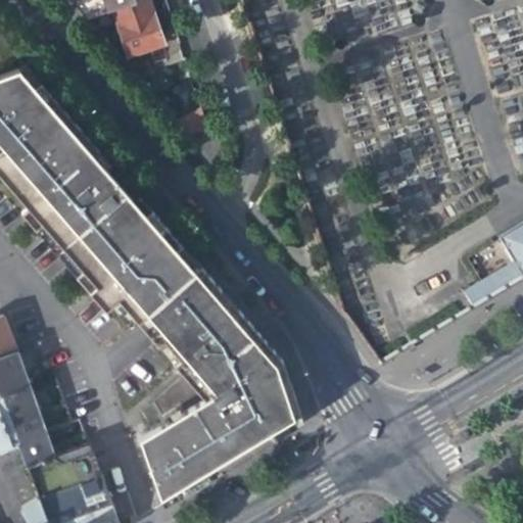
[(89,20),(112,11),(145,0),(70,0),(77,6),(89,20)]
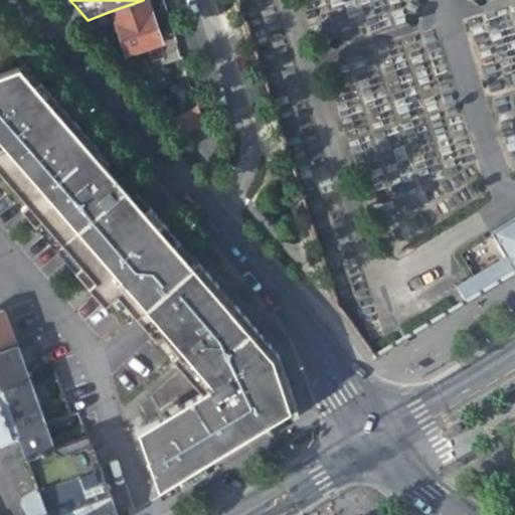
[(154,18),(147,0),(143,0),(111,11),(128,57),(163,44),(154,18)]
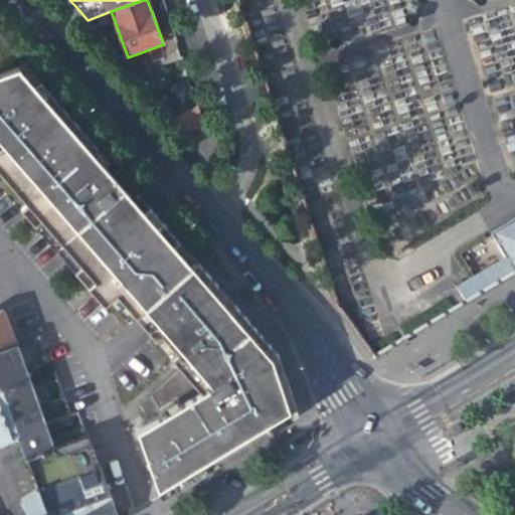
[(35,87),(40,82),(27,66),(18,68),(35,87)]
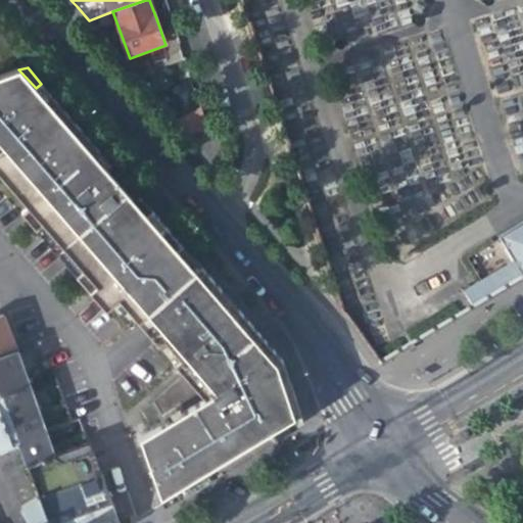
[(161,504),(177,494),(251,450),(275,436),(301,421),(298,412),(280,359),(269,345),(265,349),(249,331),(253,328),(152,210),(146,216),(126,193),(132,188),(119,173),(113,178),(93,155),(99,150),(41,84),(36,88),(18,69),(0,76),(0,176),(26,204),(18,210),(34,228),(39,223),(80,267),(74,273),(104,307),(115,297),(135,320),(141,315),(159,336),(153,341),(182,373),(151,398),(163,420),(136,436),(158,494),(161,504)]
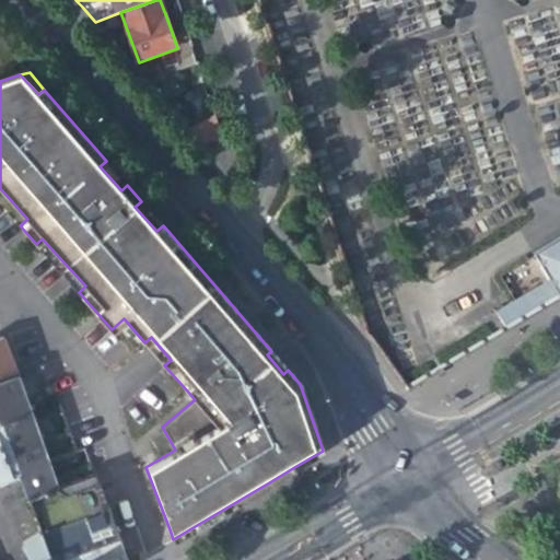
[(121,190),(127,185),(106,161),(100,166),(121,190)]
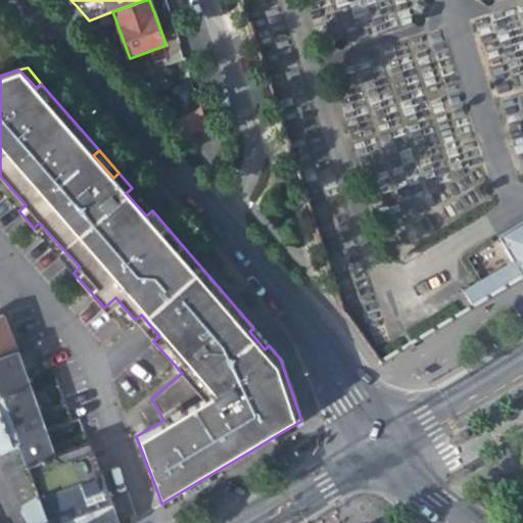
[(152,210),(132,188),(126,193),(146,216),(152,210)]
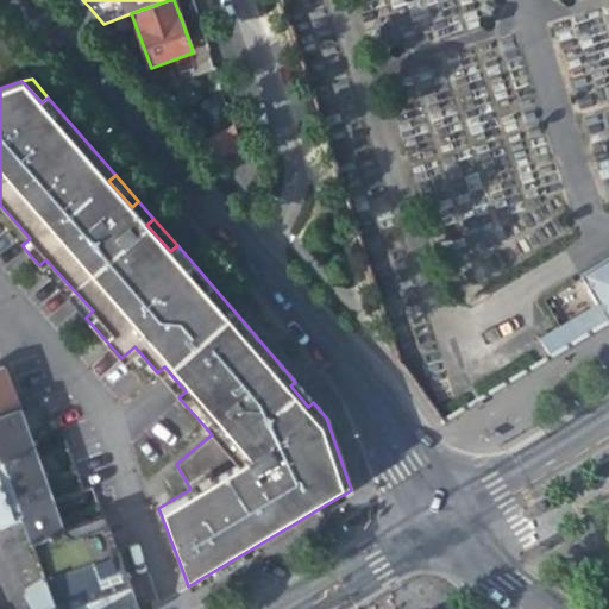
[(39,265),(86,318),(93,311),(45,259),(39,265)]
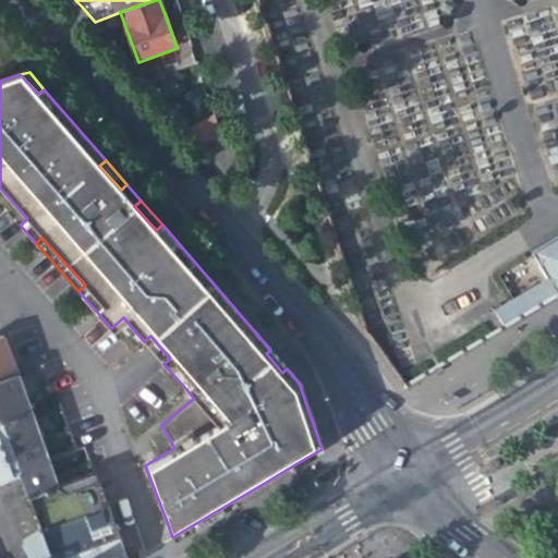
[(557,239),(531,255),(545,280),(556,299),(557,296),(557,239)]
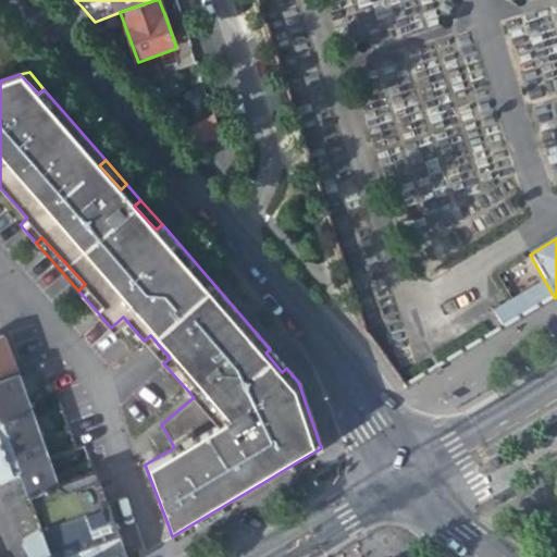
[(544,280),(510,300),(492,311),(503,330),(555,298),(544,280)]
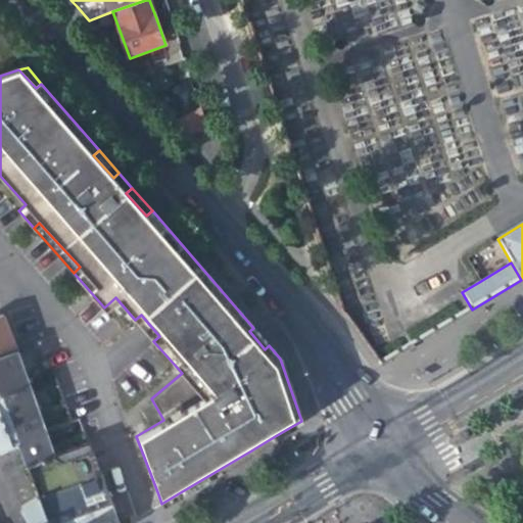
[(0,316),(0,391),(29,468),(56,458),(27,372),(6,314),(0,316)]
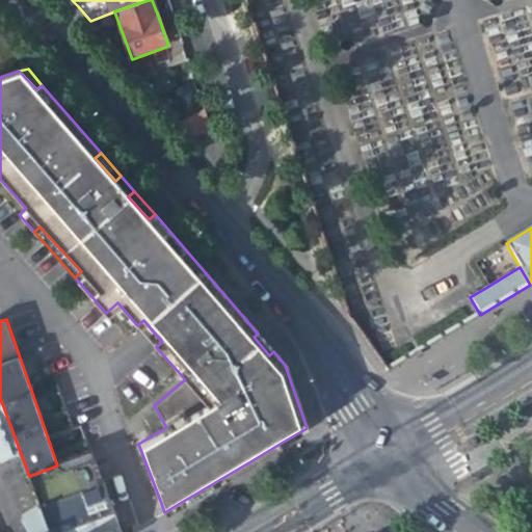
[(137,325),(156,347),(162,342),(143,320),(137,325)]
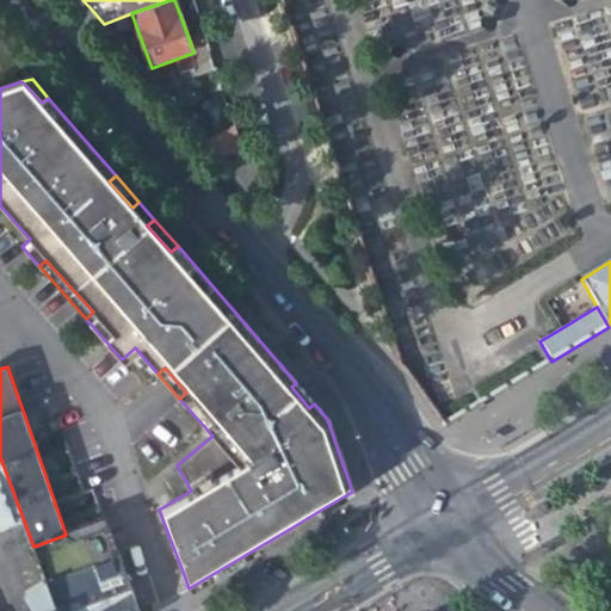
[(314,403),(296,383),(291,387),(309,408),(314,403)]
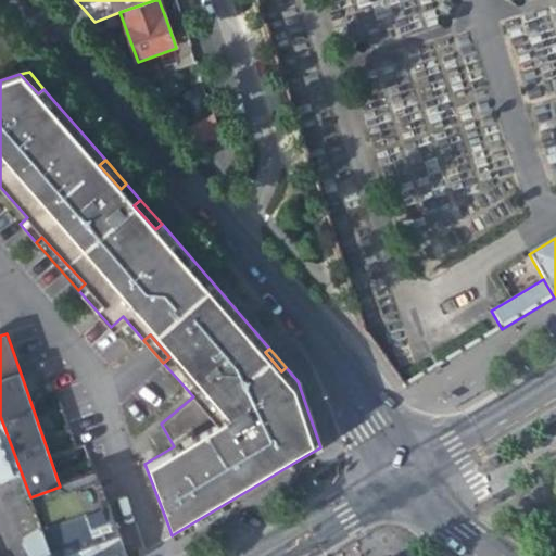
[(0,479),(20,471),(1,421),(0,421),(0,479)]
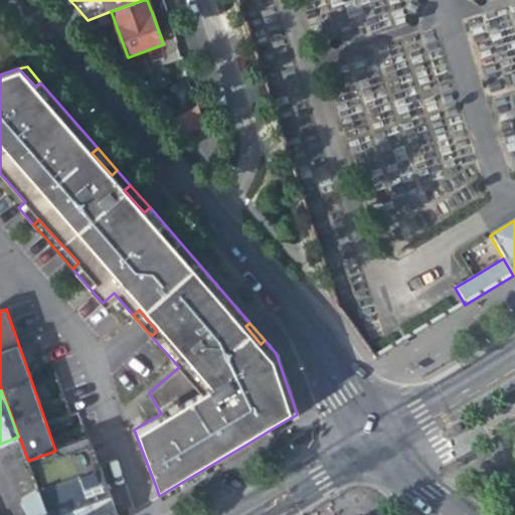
[(28,461),(46,514),(50,514),(111,496),(103,471),(89,439),(55,451),(28,461)]
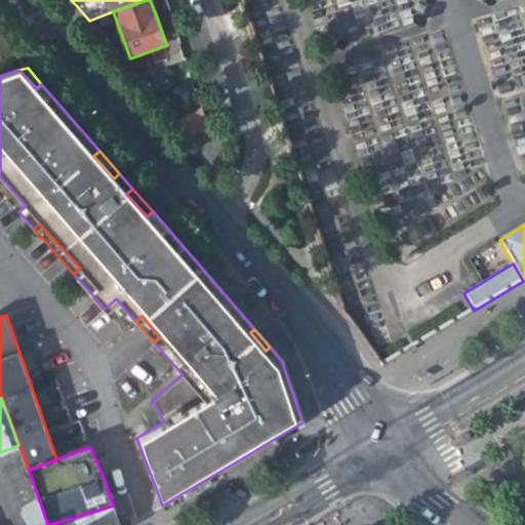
[(524,485),(523,485),(520,489),(511,501),(524,512),(524,485)]
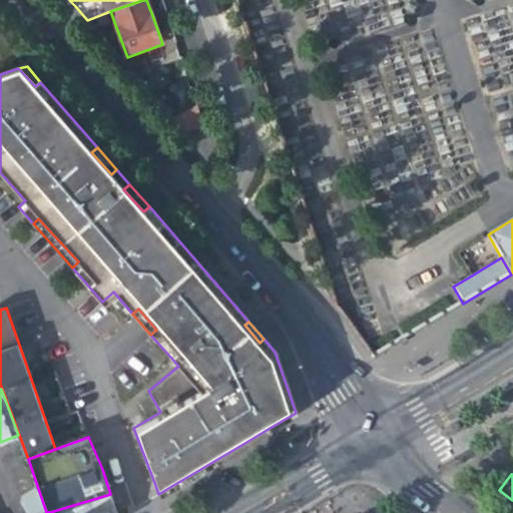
[(46,512),(36,485),(19,494),(26,512),(46,512)]
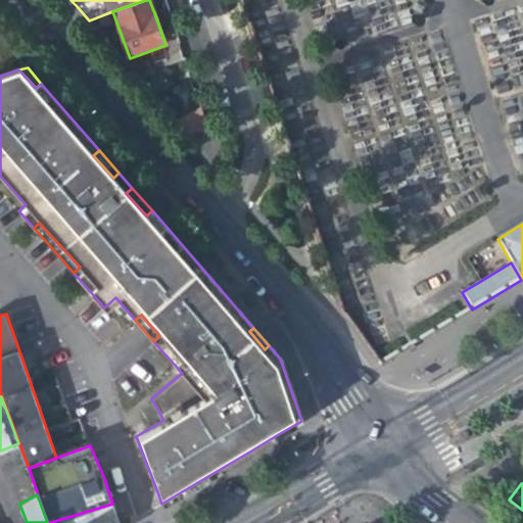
[(121,522),(112,504),(51,522),(121,522)]
